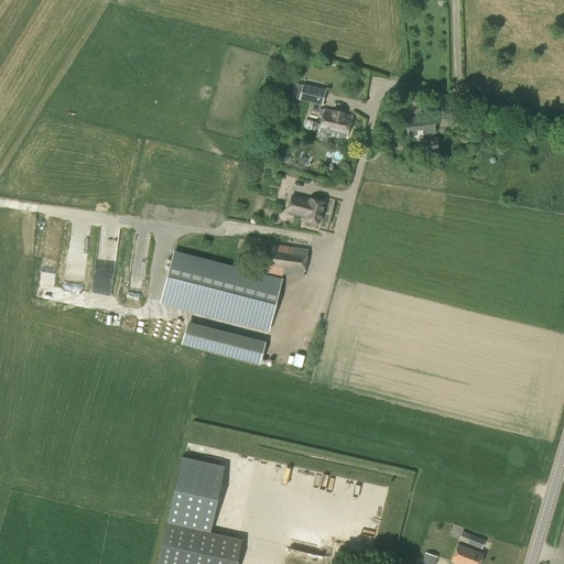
[(324,109),(321,125),(316,123),(312,122),(312,121),(307,120),(304,121),(303,127),(305,129),(314,131),(314,129),(320,130),(318,131),(346,138),(351,116),(324,109)]
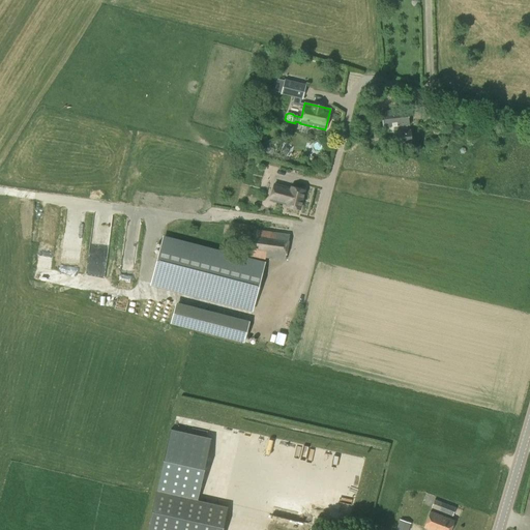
[(410,130),(407,130),(407,125),(409,125),(408,109),(382,111),(384,133),(394,131),(395,144),(411,143),(410,130)]
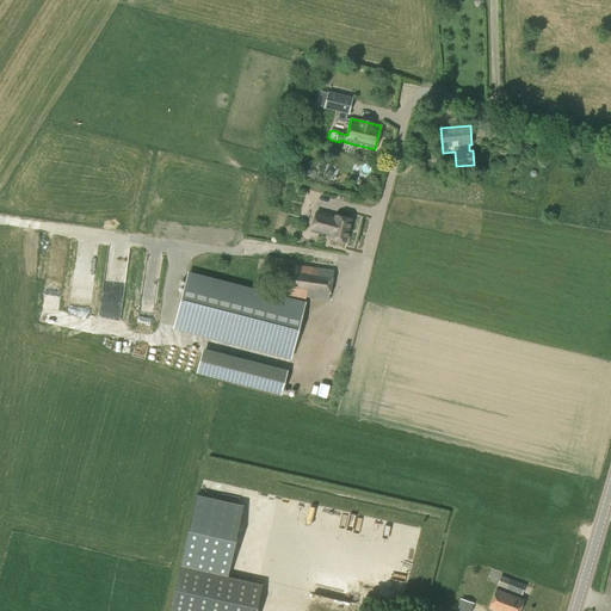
[(316,213),(312,230),(331,235),(331,238),(345,241),(351,220),(335,216),(335,217),(316,213)]
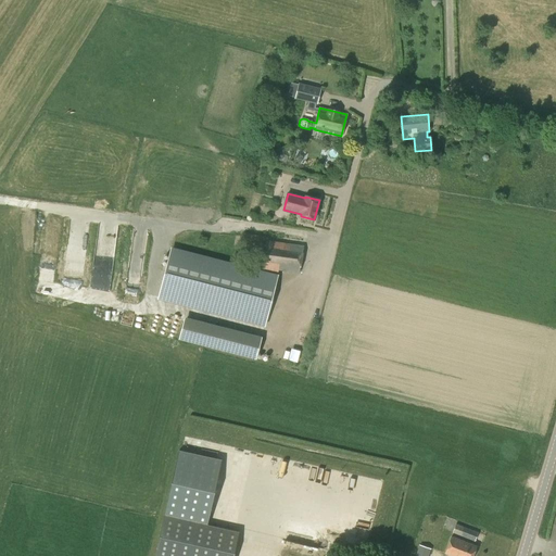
[(258,245),(260,236),(243,234),(242,242),(258,245)]
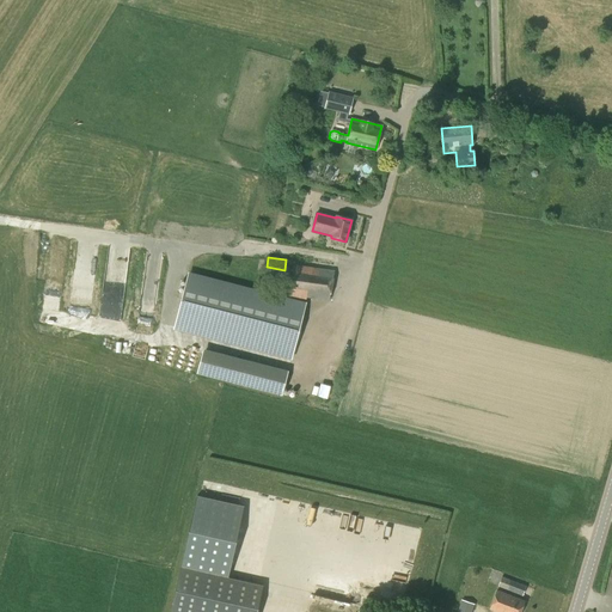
[(329,300),(334,271),(293,265),(288,297),(306,299),(306,297),(329,300)]
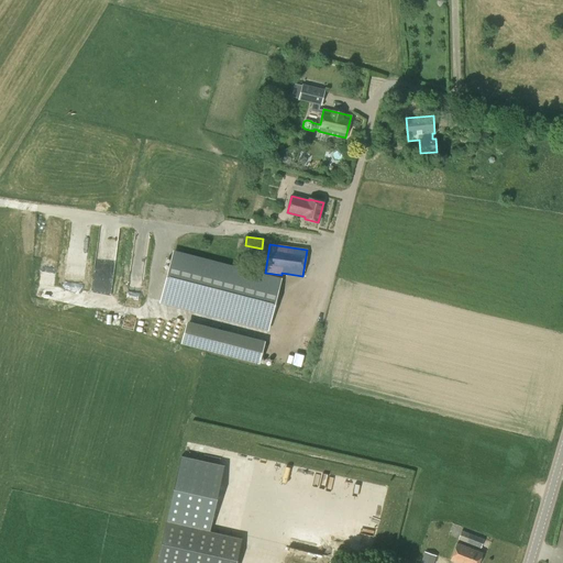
[(267,329),(280,280),(174,253),(162,301),(267,329)]
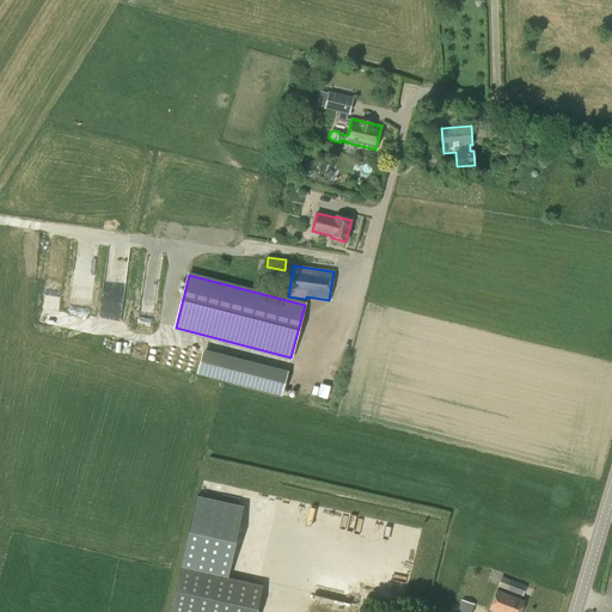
[(287,372),(245,361),(239,384),(281,396),(287,372)]
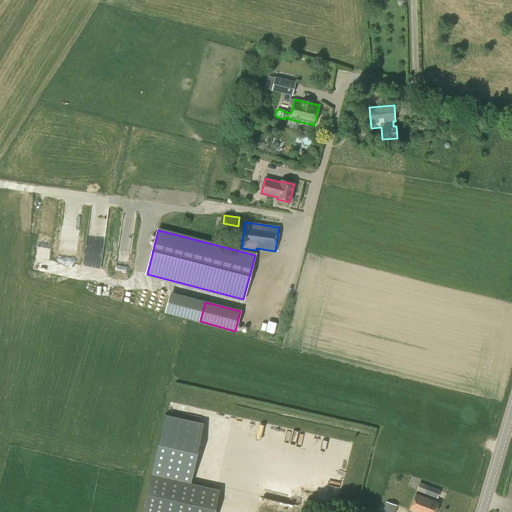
[(171,407),(188,411),(189,405),(172,401),(171,407)]
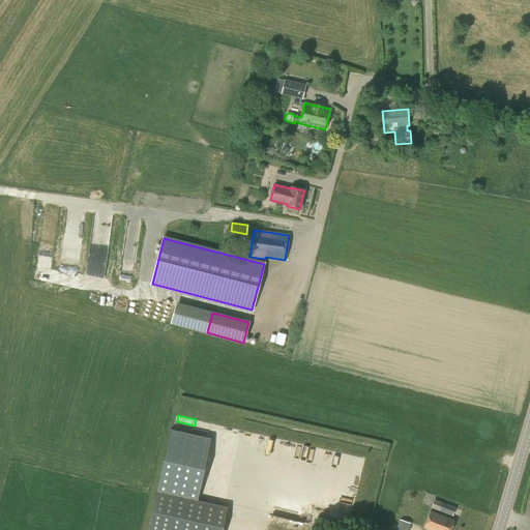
[(451,517),(455,507),(434,499),(431,507),(451,517)]
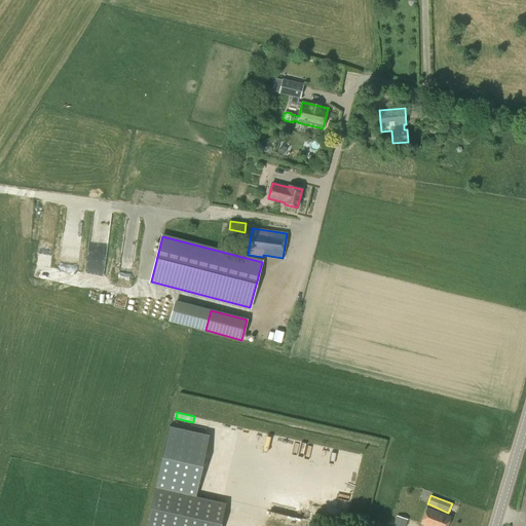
[(446,525),(450,517),(426,508),(420,524),(426,525),(446,525)]
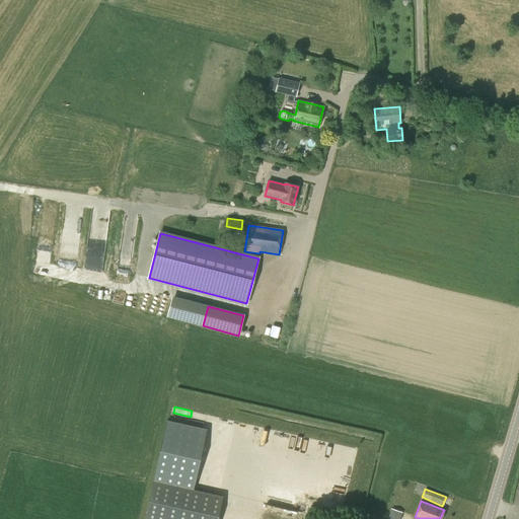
[(399,518),(402,512),(391,509),(387,518),(399,518)]
